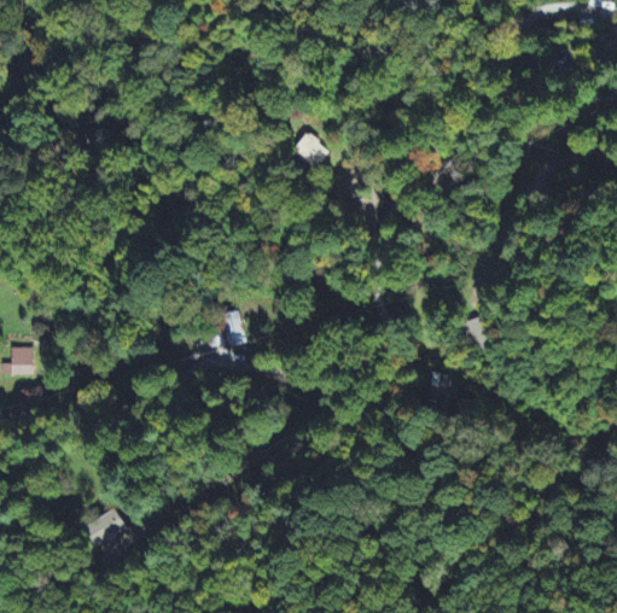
[(330,150),(308,132),(294,150),(315,168),(330,150)]
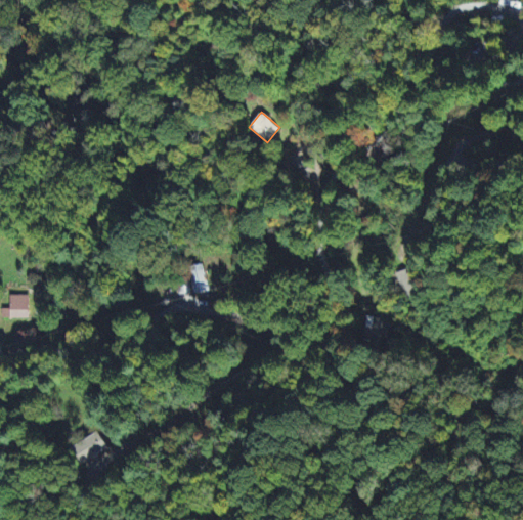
[(194,294),(209,290),(202,263),(188,266),(194,294)]
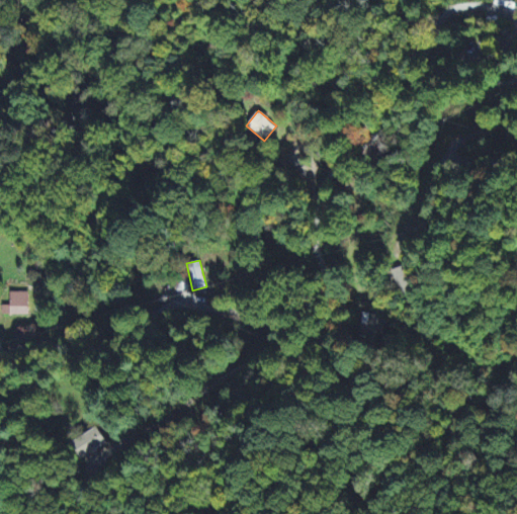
[(413,292),(406,264),(393,267),(400,295),(413,292)]
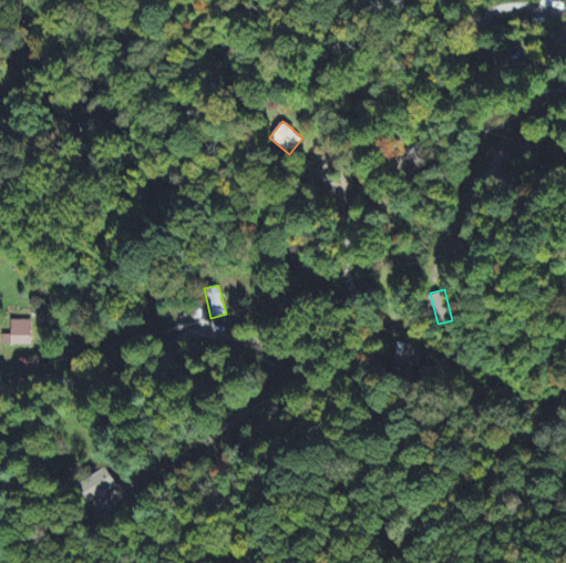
[(31,345),(31,319),(11,319),(11,334),(2,334),(2,344),(31,345)]
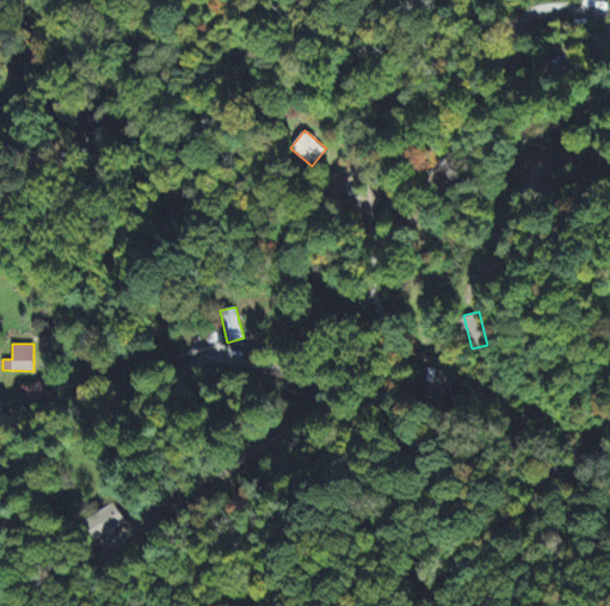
[(85,518),(94,538),(125,524),(117,504),(85,518)]
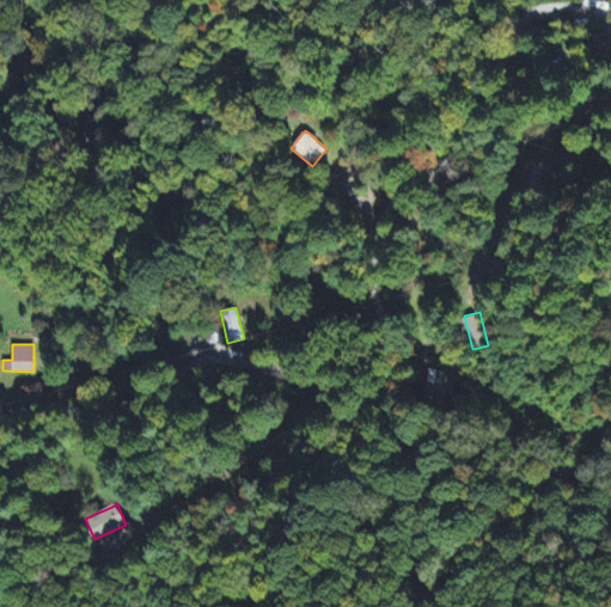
All buildings are outlined.
